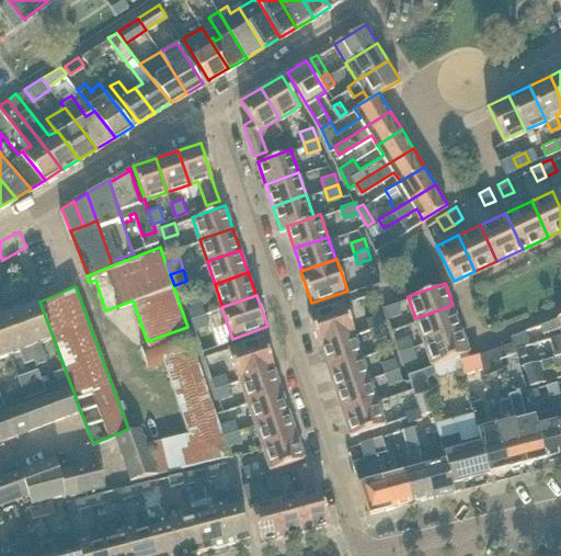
[(41,340),(52,337),(38,301),(16,308),(34,356),(36,362),(47,358),(41,340)]
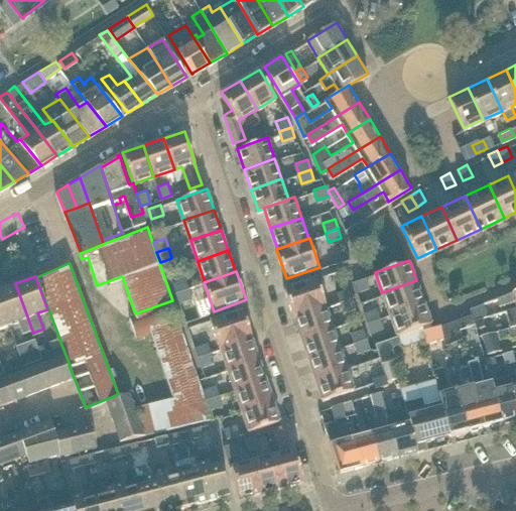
[(294,316),(327,305),(316,276),(284,287),(294,316)]
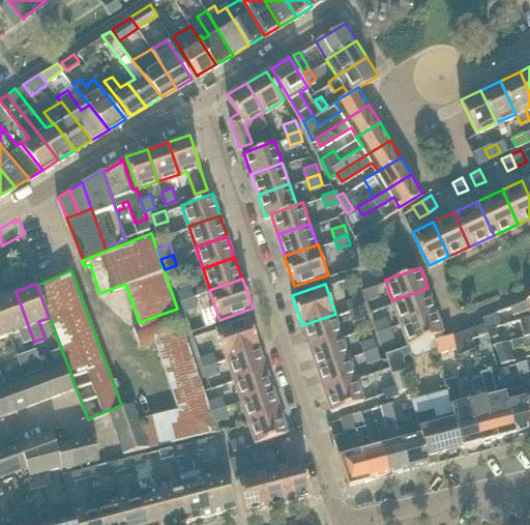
[(366,298),(379,293),(376,284),(363,288),(366,298)]
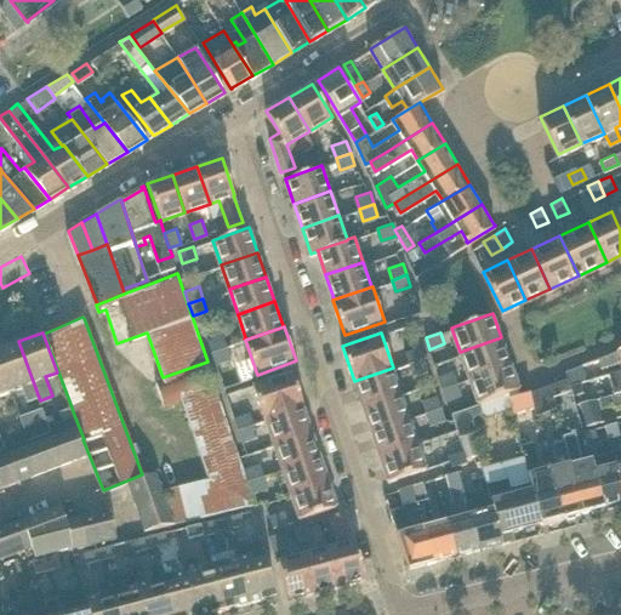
[(212,349),(227,345),(223,334),(209,339),(212,349)]
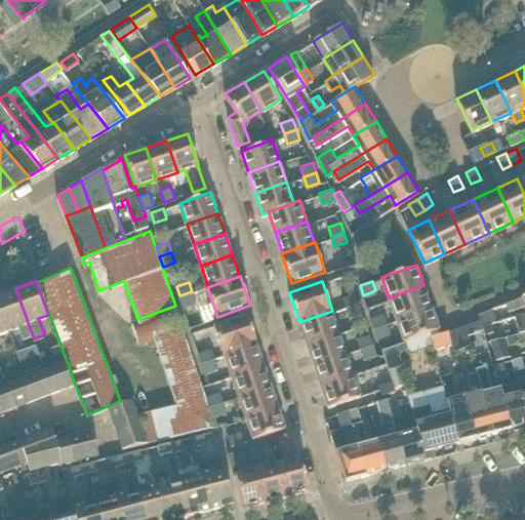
[(397,319),(432,306),(423,285),(389,297),(397,319)]
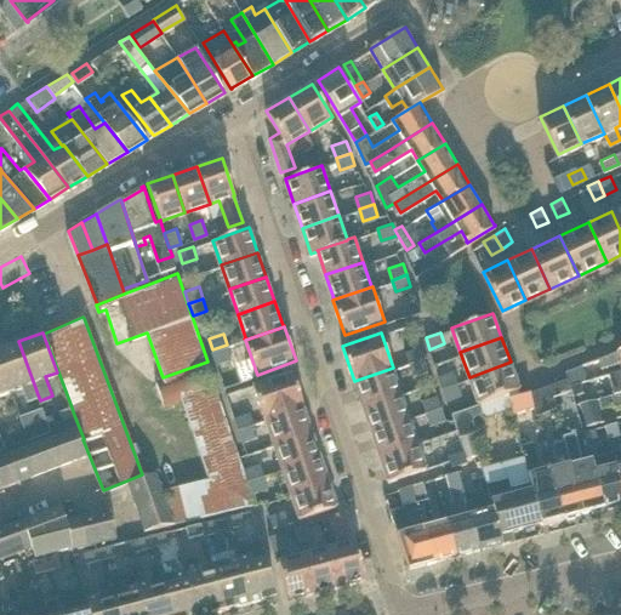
[(38,394),(18,341),(0,347),(0,364),(10,389),(22,385),(27,399),(38,394)]
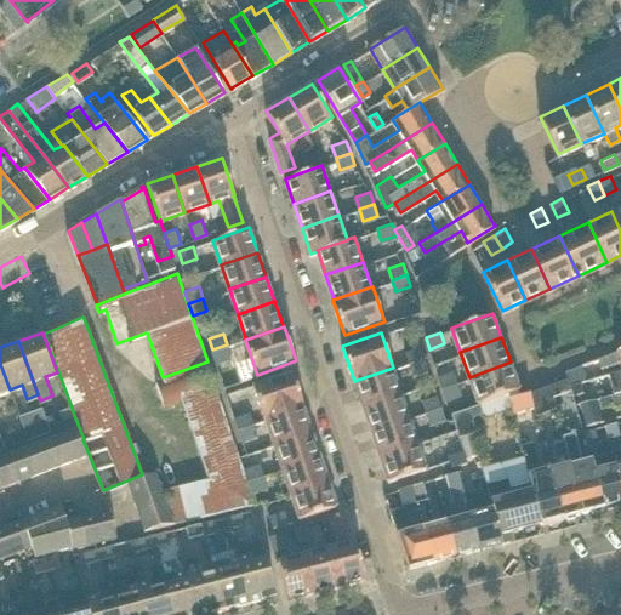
[(227,345),(212,349),(216,362),(231,357),(227,345)]
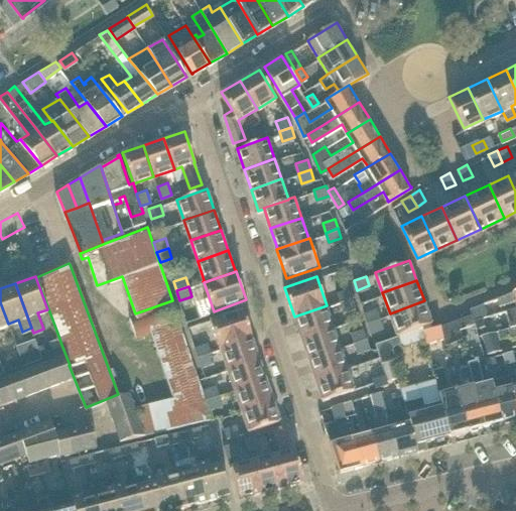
[(340,300),(353,296),(349,286),(337,290),(340,300)]
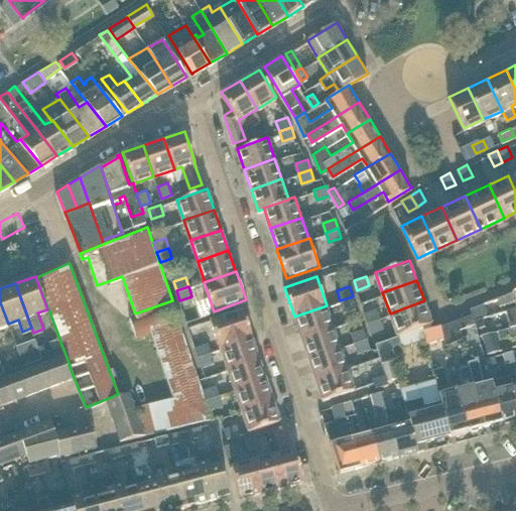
[(515,306),(515,305),(515,289),(497,296),(499,304),(514,300),(515,306)]
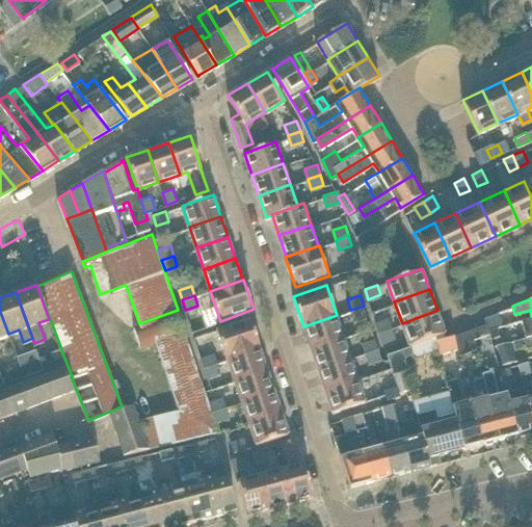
[(364,306),(350,310),(354,320),(367,316),(364,306)]
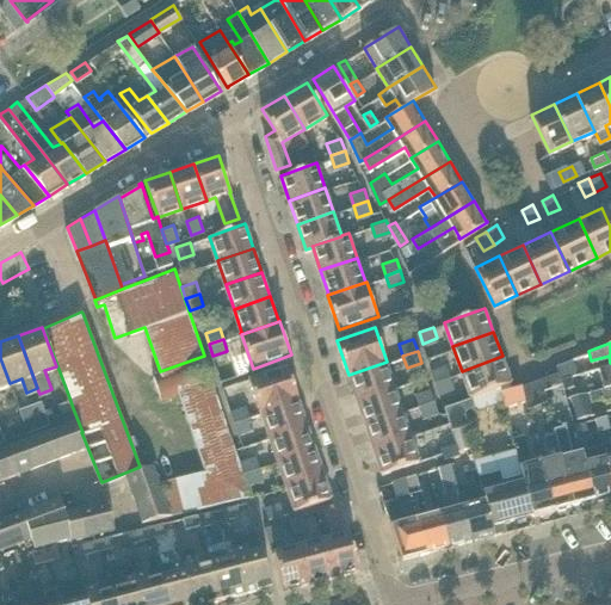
[(470,395),(471,395),(511,381),(503,356),(462,371),(470,395)]
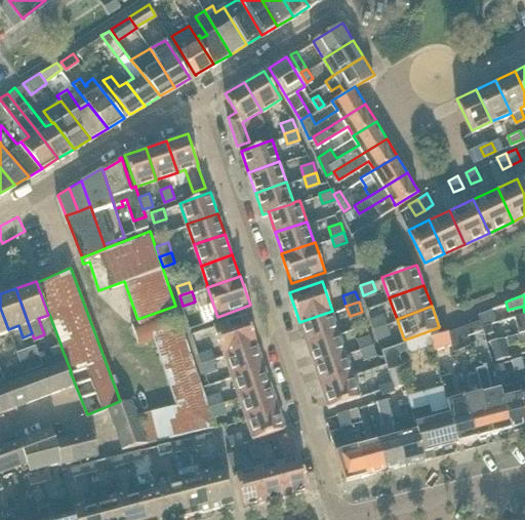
[(138,342),(155,336),(179,328),(172,307),(137,319),(131,321),(138,342)]
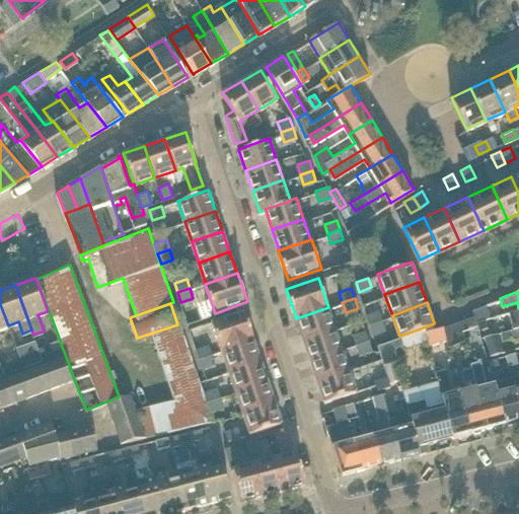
[(487,303),(474,308),(477,319),(478,319),(491,315),(487,303)]
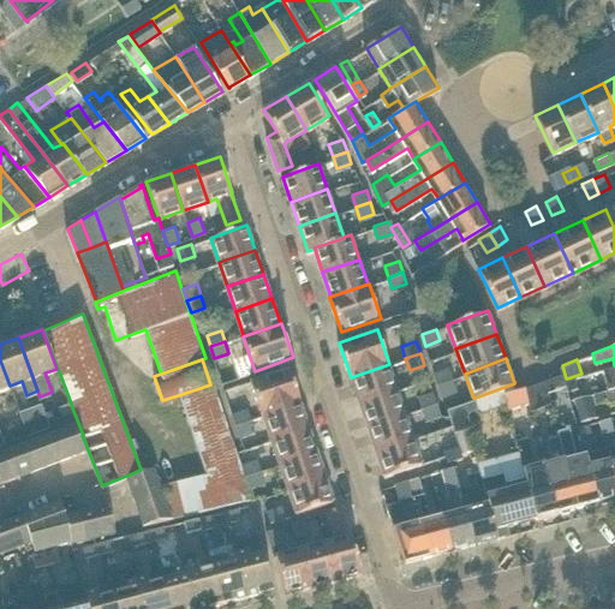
[(388,365),(389,364),(351,377),(352,377),(359,401),(396,388),(388,365)]
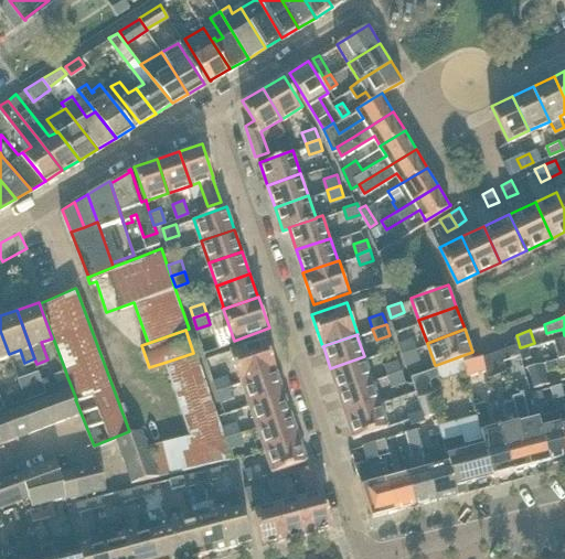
[(554,337),(558,357),(564,355),(564,334),(564,335),(554,337)]
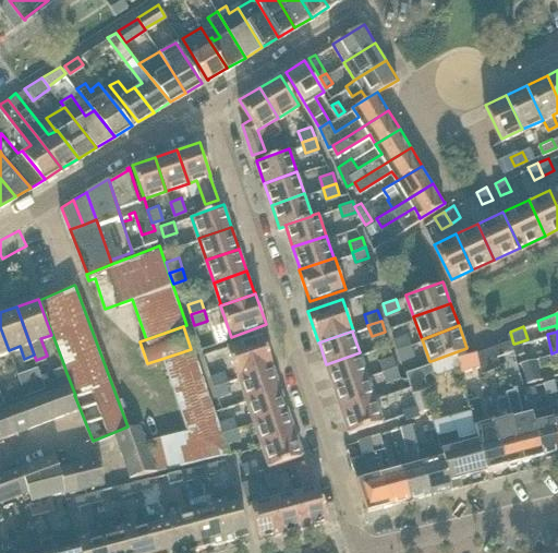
[(238,376),(274,364),(263,333),(227,345),(238,376)]
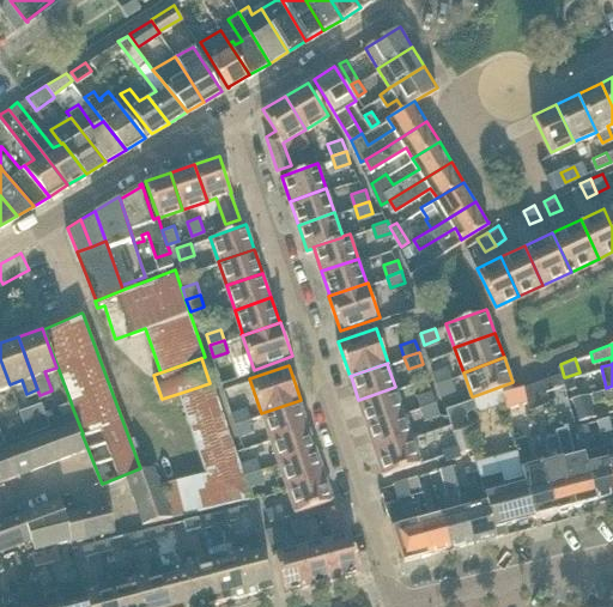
[(437,381),(453,376),(448,365),(434,370),(437,381)]
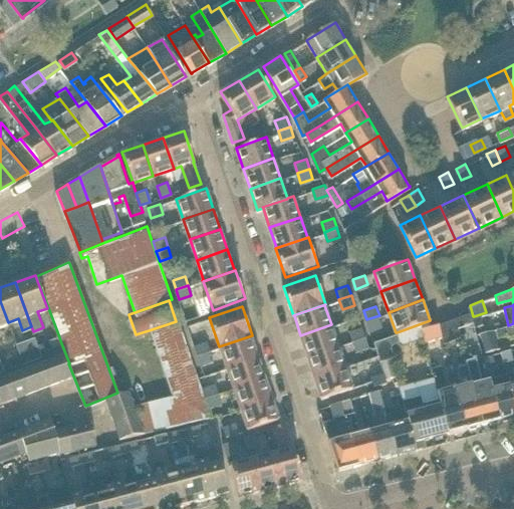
[(458,326),(473,320),(470,311),(455,317),(458,326)]
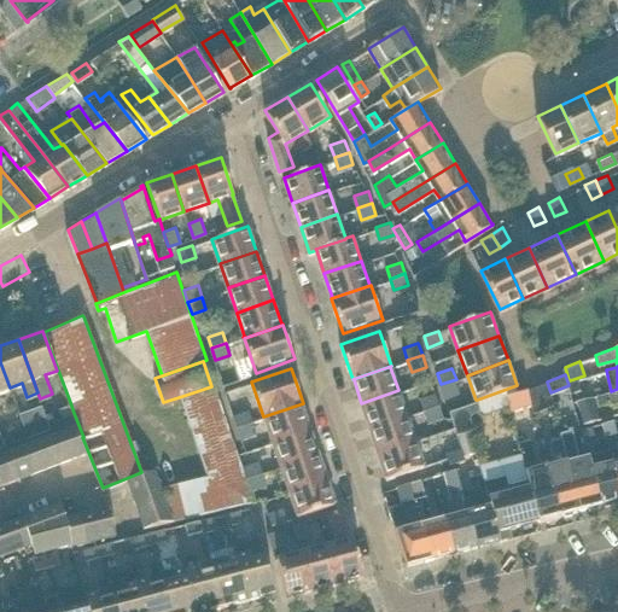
[(456,379),(441,384),(445,396),(460,391),(456,379)]
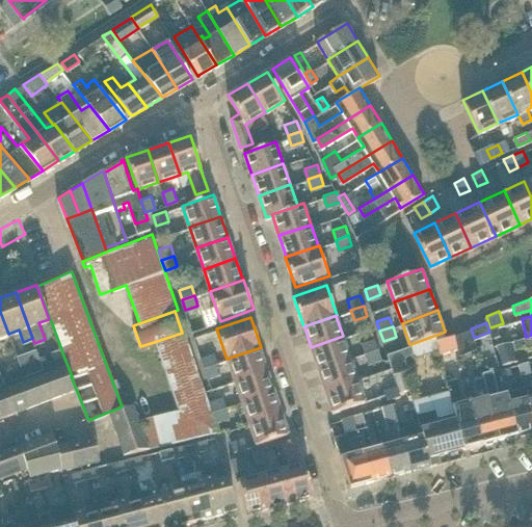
[(475,342),(474,338),(471,328),(454,335),(458,346),(475,342)]
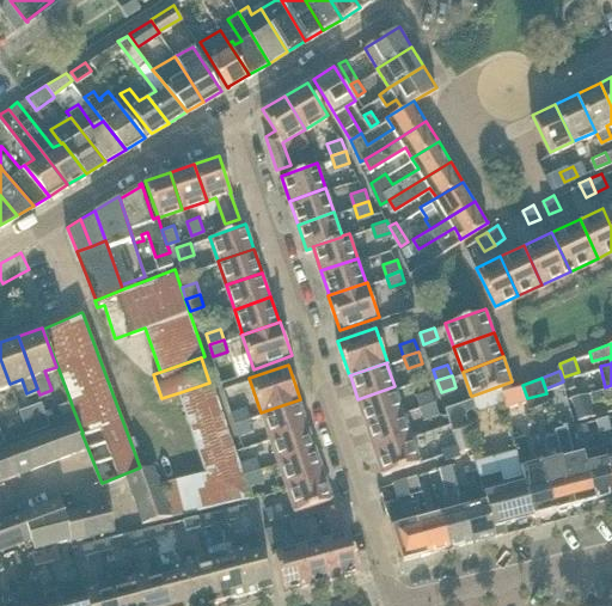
[(251,495),(236,448),(213,381),(209,383),(181,392),(207,471),(160,482),(172,514),(251,495)]
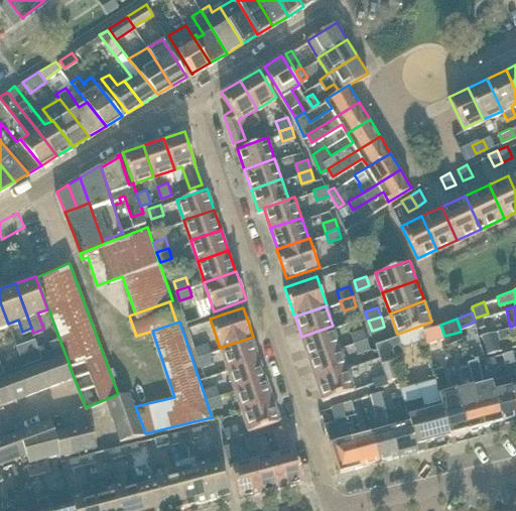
[(426,341),(444,336),(440,325),(423,330),(426,341)]
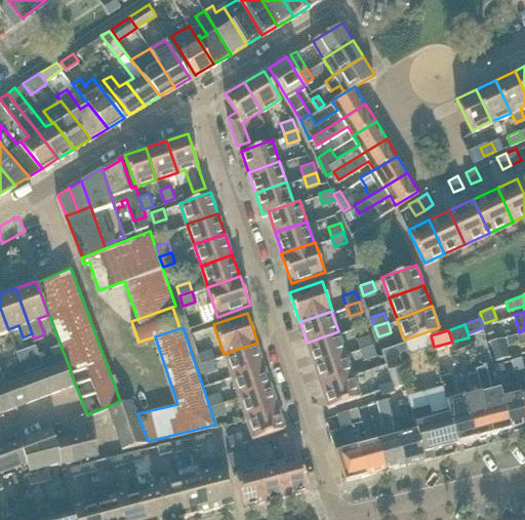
[(314,363),(346,353),(338,331),(307,343),(314,363)]
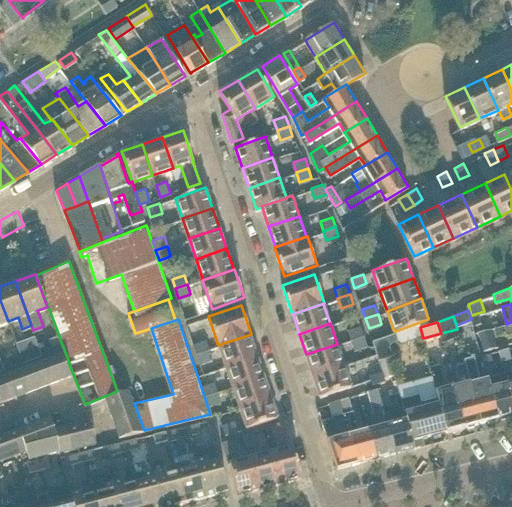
[(351,339),(363,335),(360,325),(348,329),(351,339)]
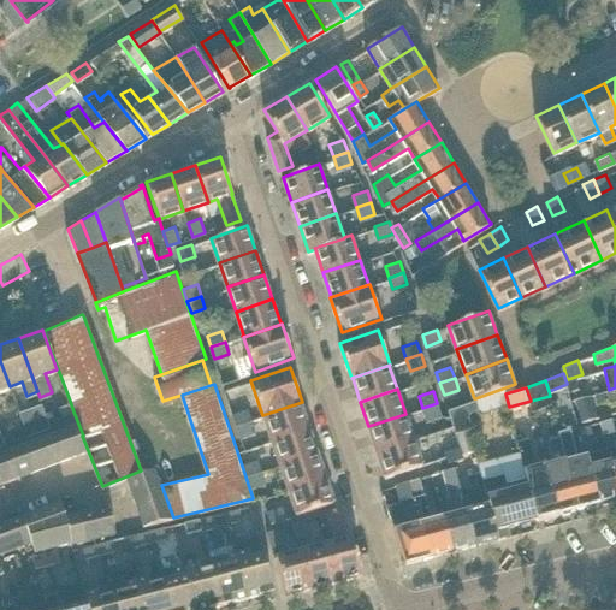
[(471,412),(479,408),(475,398),(474,398),(449,409),(456,431),(467,428),(473,426),(469,416),(471,412)]
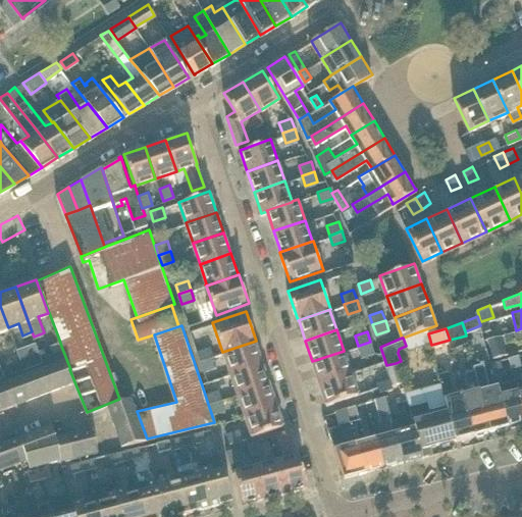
[(52,363),(53,362),(65,358),(61,349),(62,349),(59,340),(51,344),(54,352),(49,354),(52,363)]
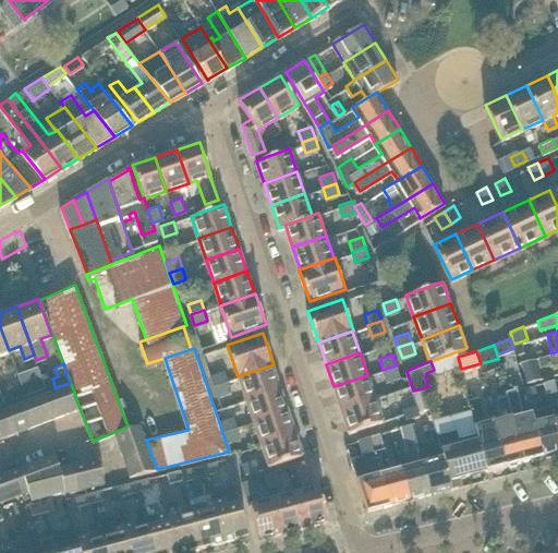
[(273,365),(274,365),(274,364),(238,376),(238,377),(239,376),(246,398),(280,387),(273,365)]
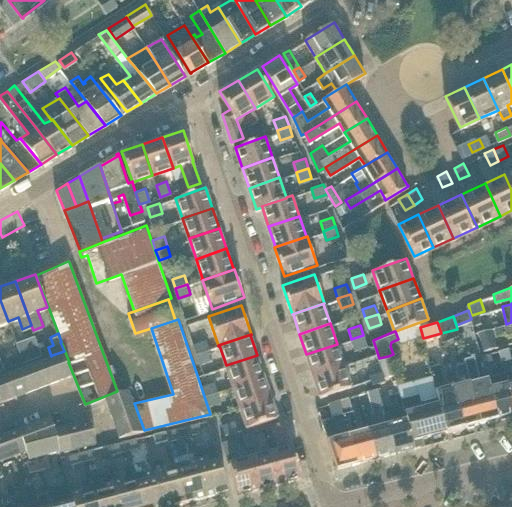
[(363,335),(351,339),(354,348),(367,344),(363,335)]
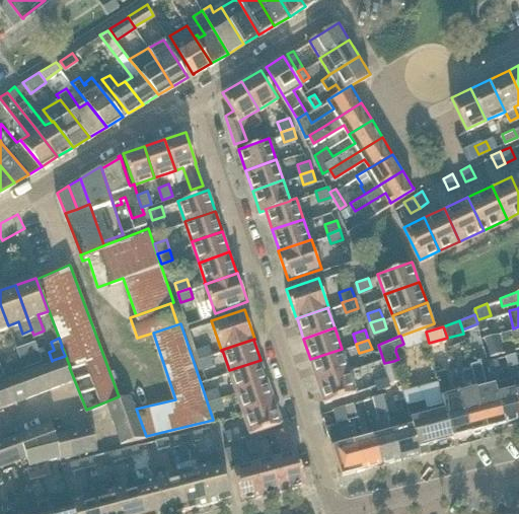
[(200,357),(212,353),(209,344),(196,348),(200,357)]
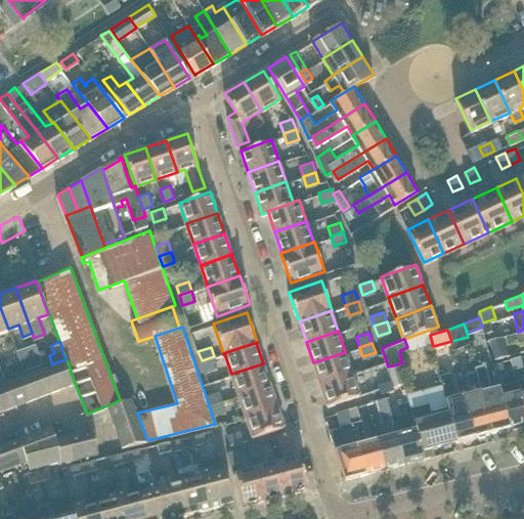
[(320,383),(352,373),(345,352),(313,362),(320,383)]
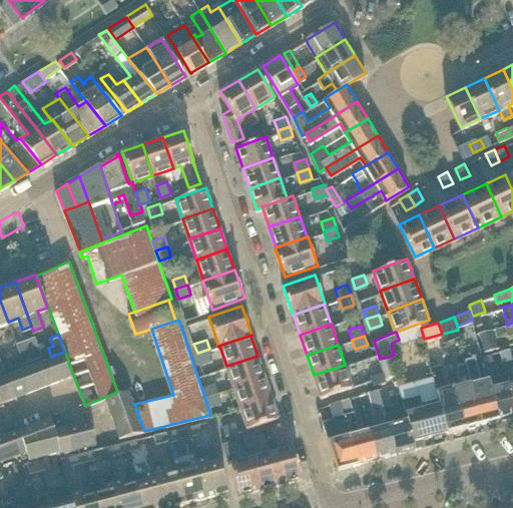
[(502,360),(512,357),(510,347),(500,350),(502,360)]
